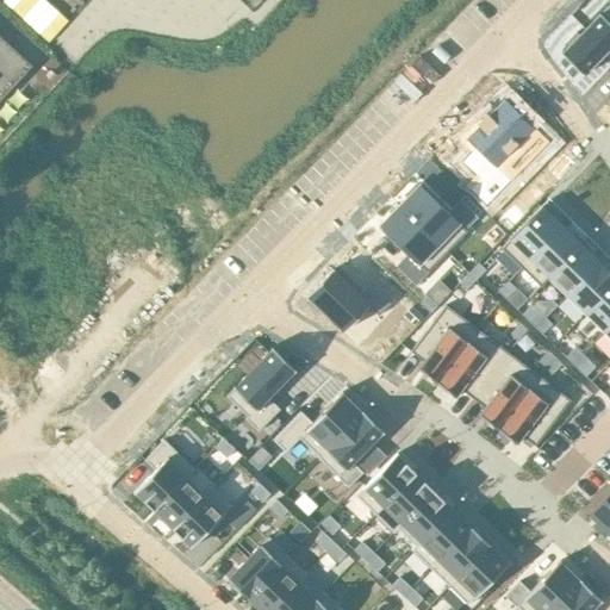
[(561,51),(560,53),(583,75),(584,74),(584,73),(608,48),(609,49),(609,4),(599,14),(598,13),(598,14),(598,16),(579,36),(576,32),(564,44),(567,48),(562,53),(561,51)]
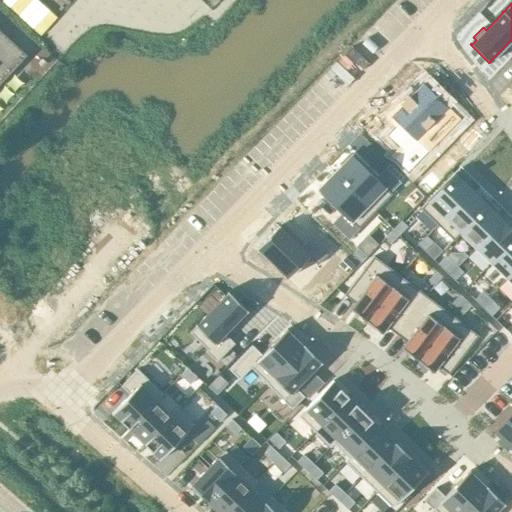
[(0,83),(26,55),(0,30),(0,83)]
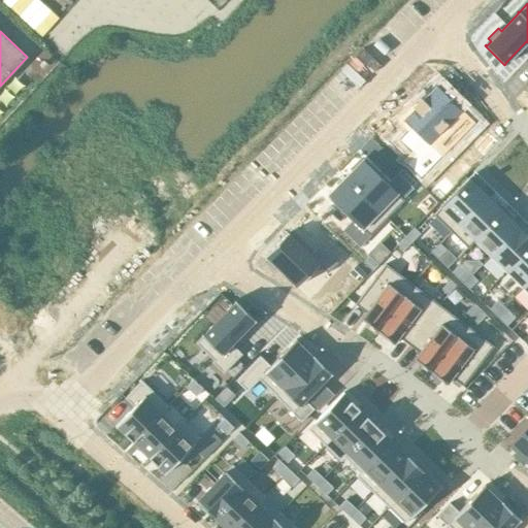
[(431,144),(463,111),(435,85),(421,99),(401,119),(409,128),(398,139),(414,155),(405,163),(421,178),(442,156),(431,144)]
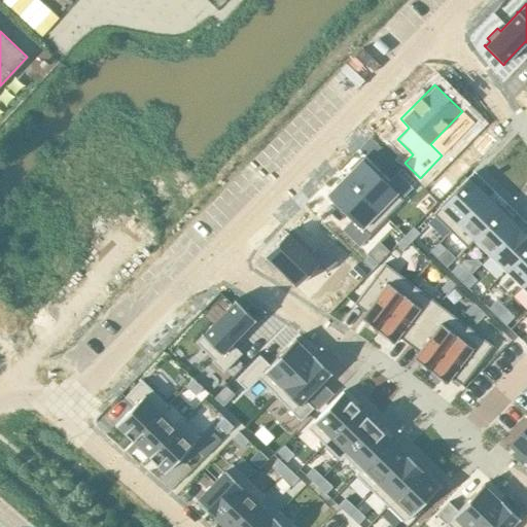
[(350,170),(344,177),(386,217),(402,200),(401,198),(412,187),(396,173),(386,183),(361,160),(359,162),(357,160),(349,169),(350,170)]
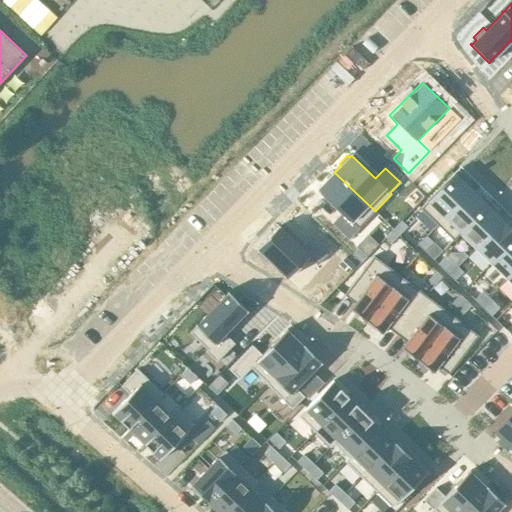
[(457,171),(420,208),(437,224),(472,189),(464,181),(465,179),(457,171)]
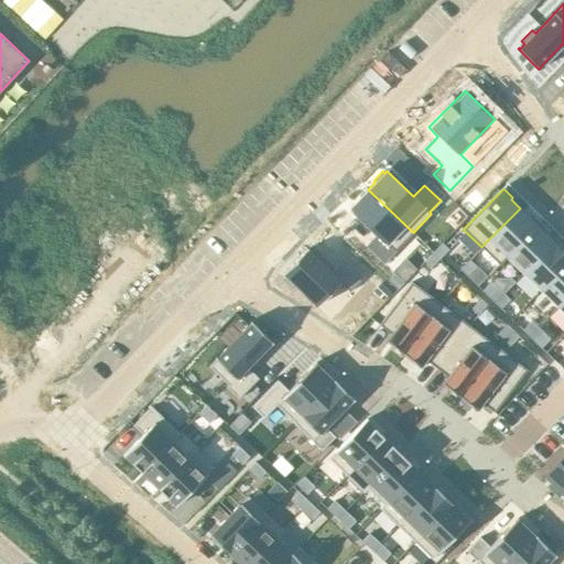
[(368,190),(350,208),(377,235),(367,246),(384,262),(413,232),(368,190)]
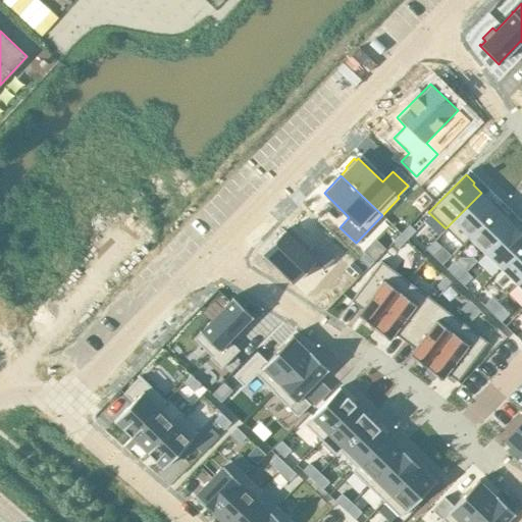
[(439,175),(425,190),(434,198),(449,184),(439,175)]
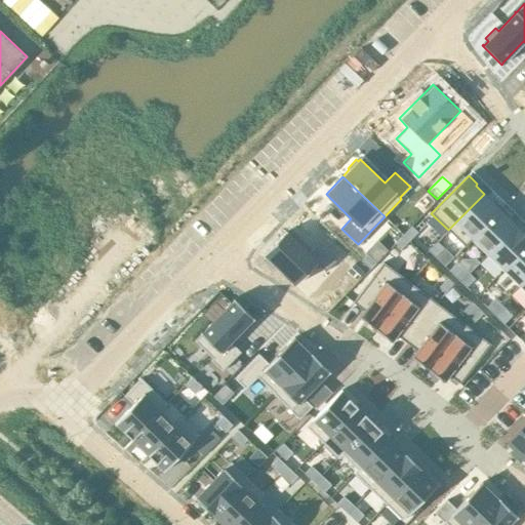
[(484,194),(448,230),(465,246),(501,207),(493,200),(491,201),(484,194)]
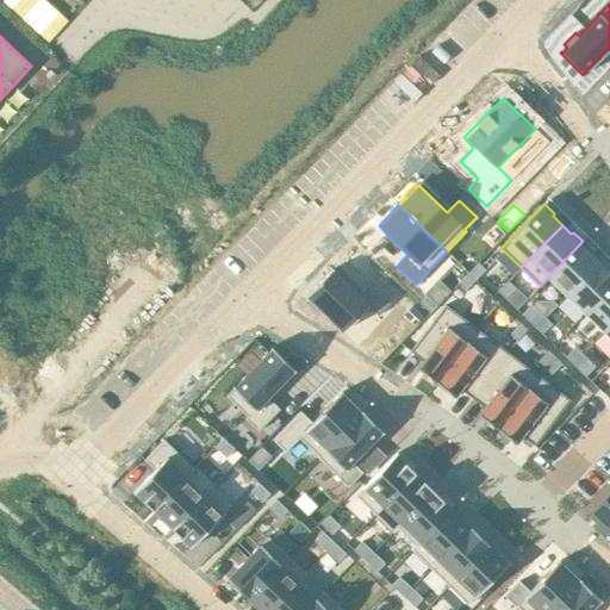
[(583,241),(540,286),(547,279),(566,296),(598,261),(590,253),(592,250),(583,241)]
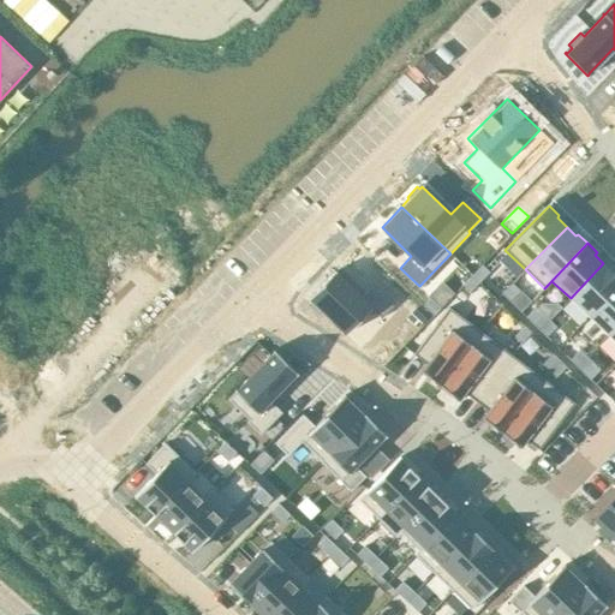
[(603,263),(571,298),(589,316),(614,288),(614,269),(613,273),(604,264),(603,263)]
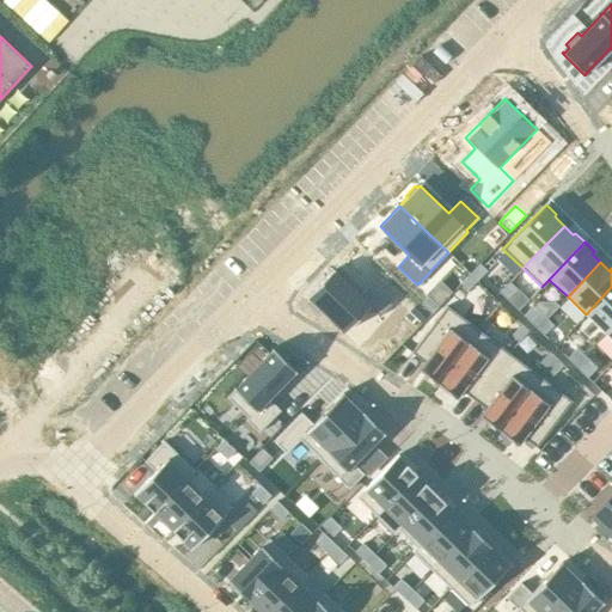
[(479,264),(470,274),(477,281),(487,270),(479,264)]
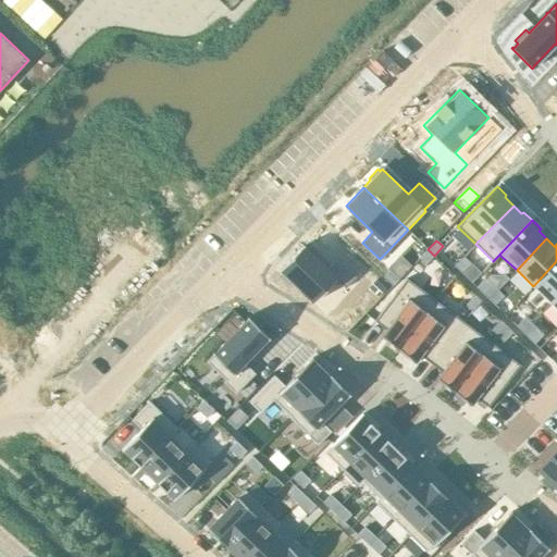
[(356,277),(337,259),(327,269),(304,245),(280,270),(283,272),(280,275),(289,285),(292,282),(313,302),(336,279),(345,288),(356,277)]
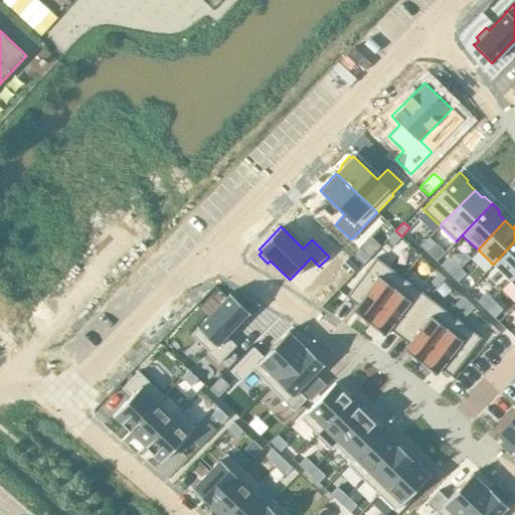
[(395,230),(387,238),(392,244),(401,236),(395,230)]
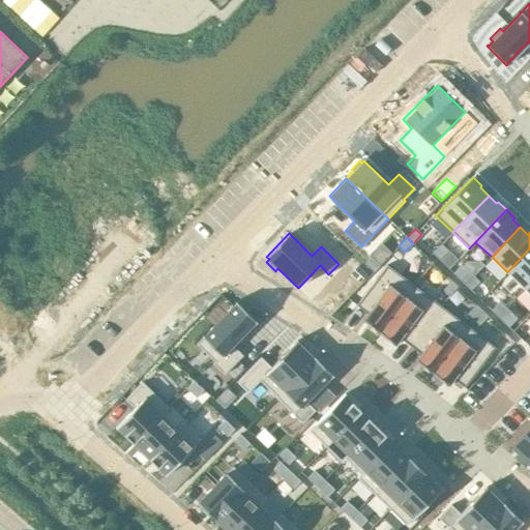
[(441,244),(433,254),(438,259),(447,249),(441,244)]
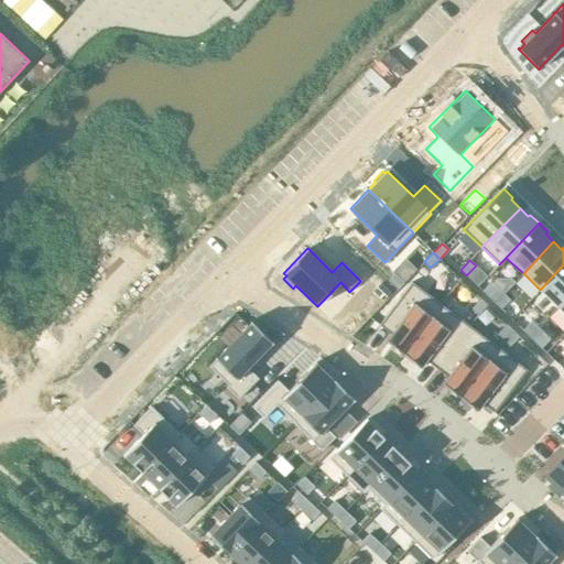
[(563,264),(540,290),(557,306),(563,300),(563,264)]
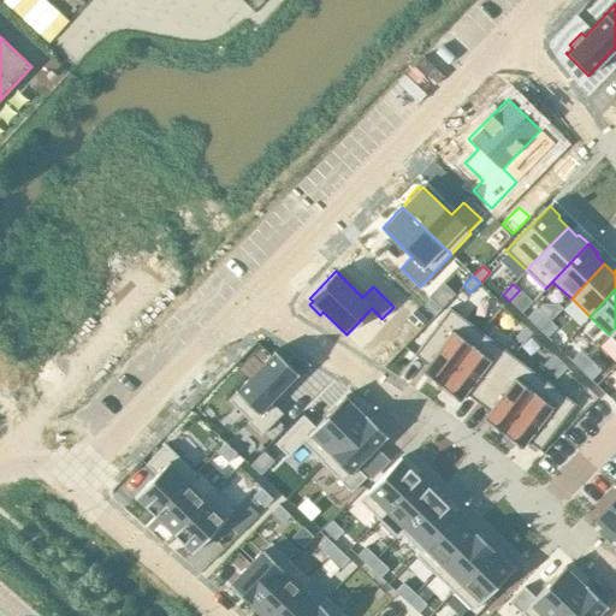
[(430,298),(424,306),(434,315),(440,308),(430,298)]
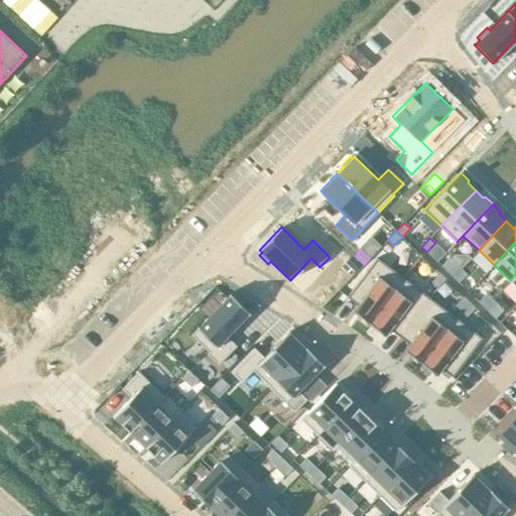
[(377,258),(347,297),(358,305),(353,311),(369,324),(403,278),(377,258)]
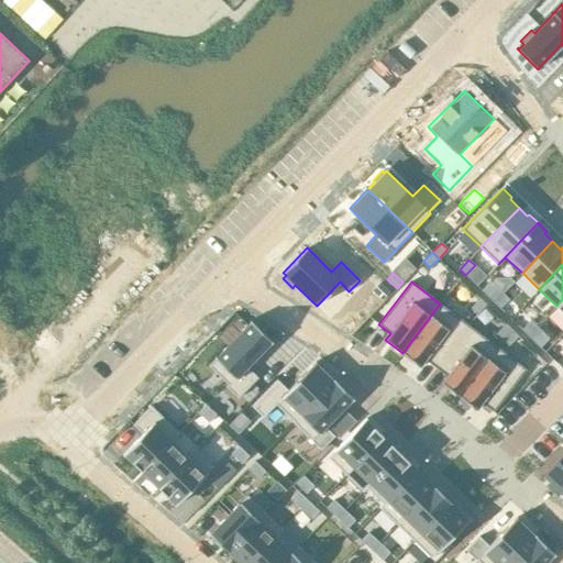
[(496,286),(486,296),(493,301),(501,291),(496,286)]
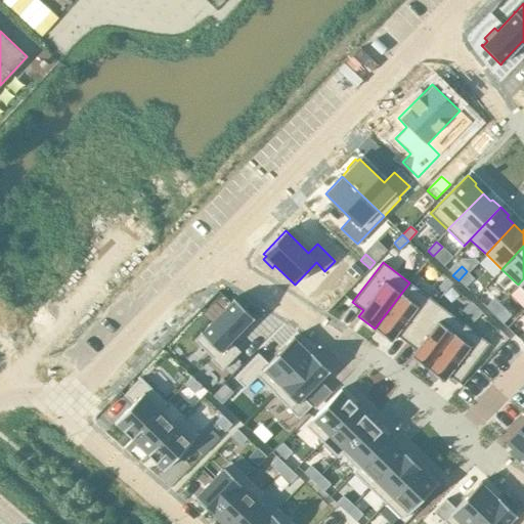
[(467,271),(459,280),(465,287),(473,277),(467,271)]
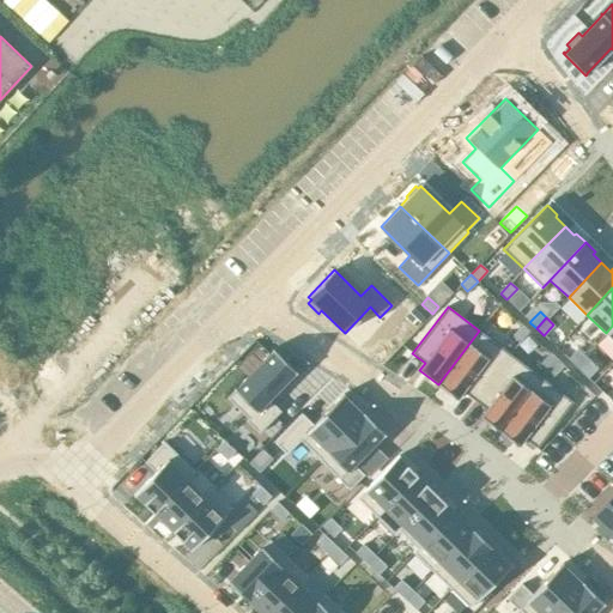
[(523,325),(514,334),(521,341),(530,331),(523,325)]
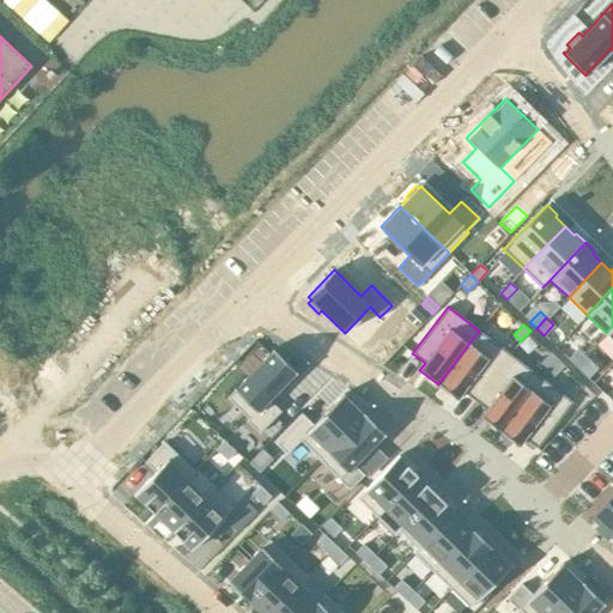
[(479,331),(438,384),(457,399),(459,398),(461,394),(472,404),(510,354),(479,331)]
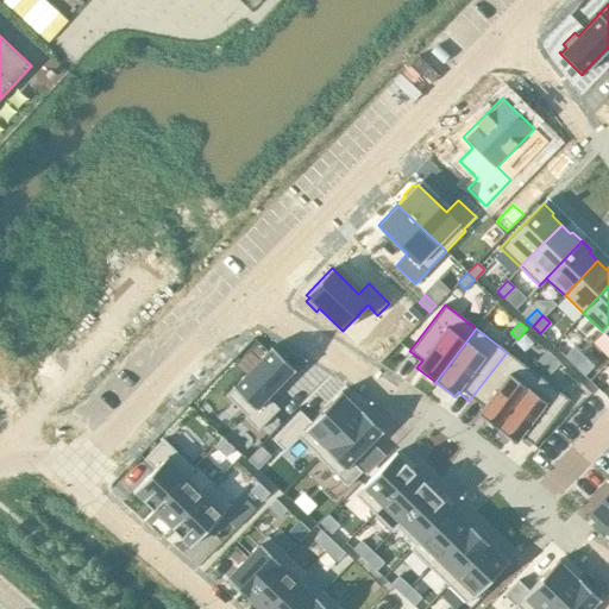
[(232,387),(225,395),(246,415),(244,418),(257,431),(281,406),(270,395),(295,370),(270,346),(269,347),(270,349),(234,385),(233,384),(232,387)]
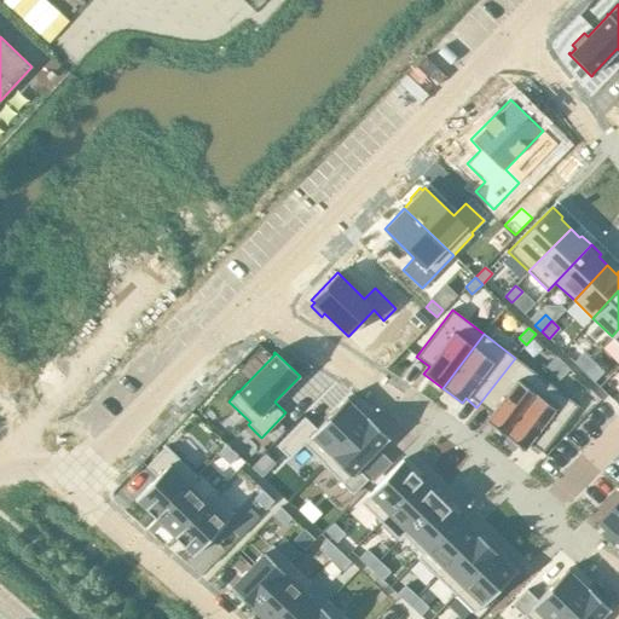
[(583,352),(573,363),(583,372),(594,362),(583,352)]
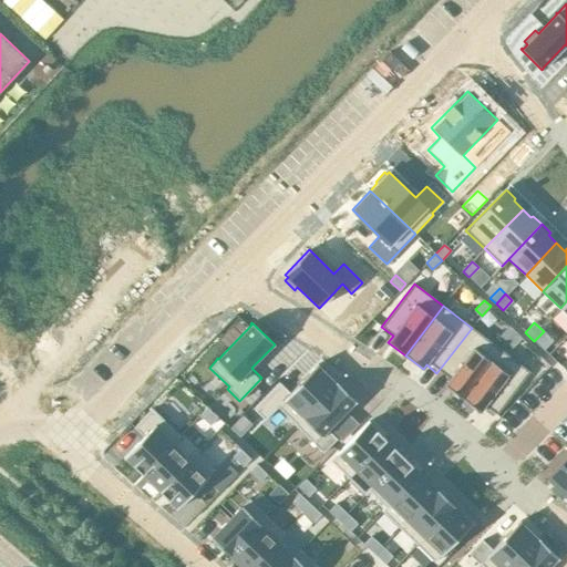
[(509,326),(500,336),(506,341),(515,332),(509,326)]
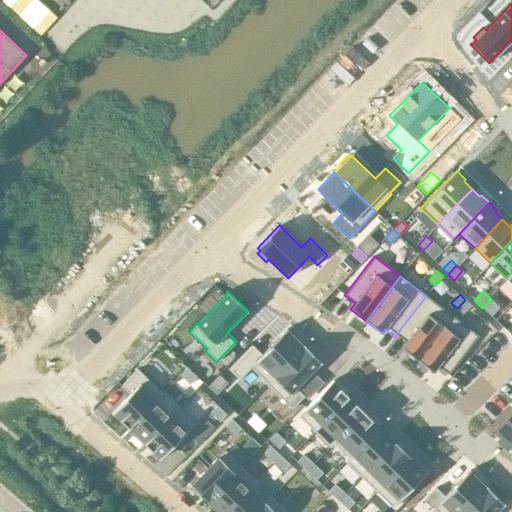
[(426,296),(394,337),(404,344),(401,348),(417,360),(452,315),(426,296)]
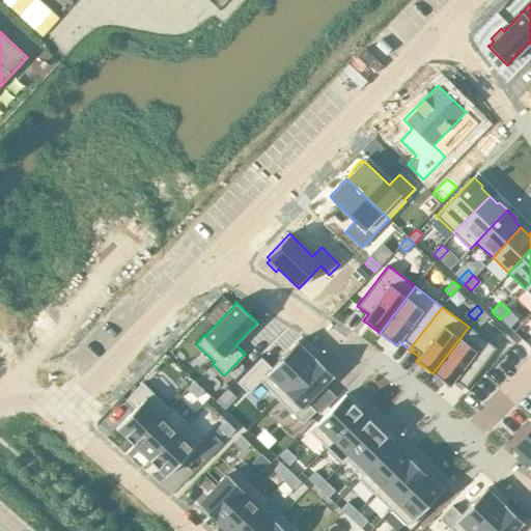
[(509,310),(500,319),(509,328),(518,318),(509,310)]
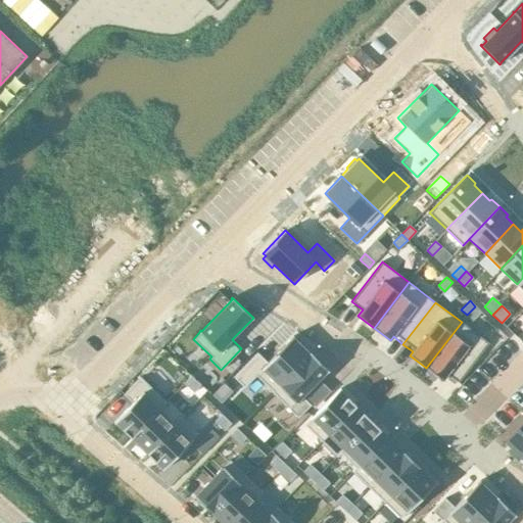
[(475,306),(467,315),(472,320),(481,312),(475,306)]
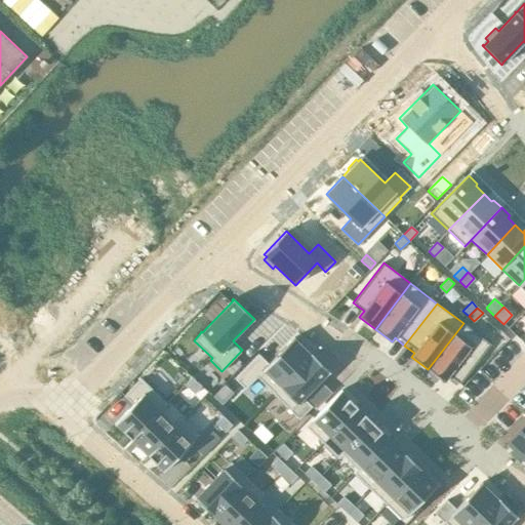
[(463,323),(428,369),(444,382),(449,375),(460,384),(490,344),(463,323)]
